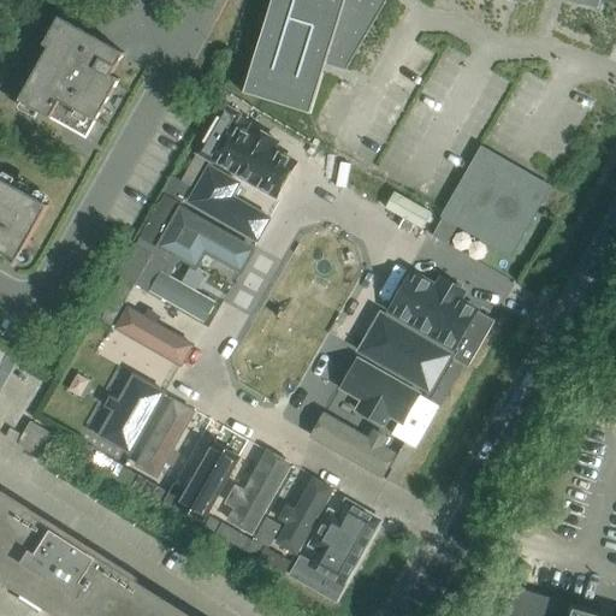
[(272,0),(247,82),(315,102),(331,53),(355,60),(373,0),(505,0),(510,1),(510,0),(566,0),(598,10),(600,0),(272,0)]
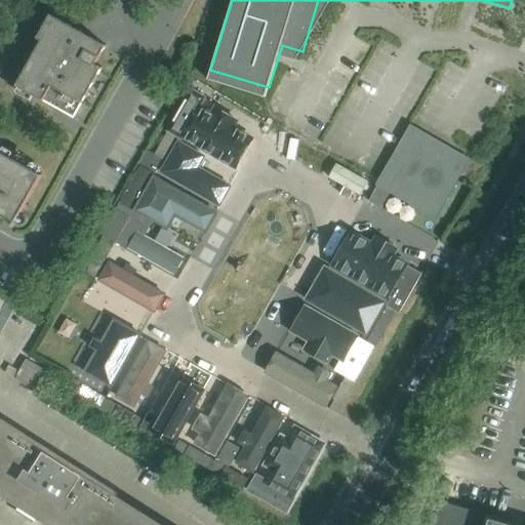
[(107,46),(74,28),(63,21),(62,22),(55,18),(42,41),(16,86),(74,118),(103,68),(95,65),(107,46)]
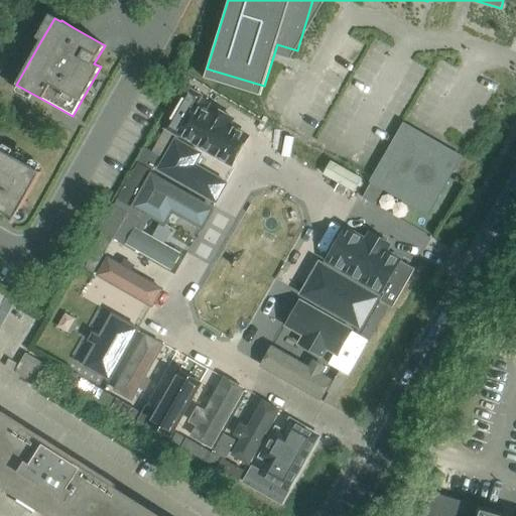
[(187,86),(163,128),(178,137),(180,133),(197,105),(203,95),(187,86)]
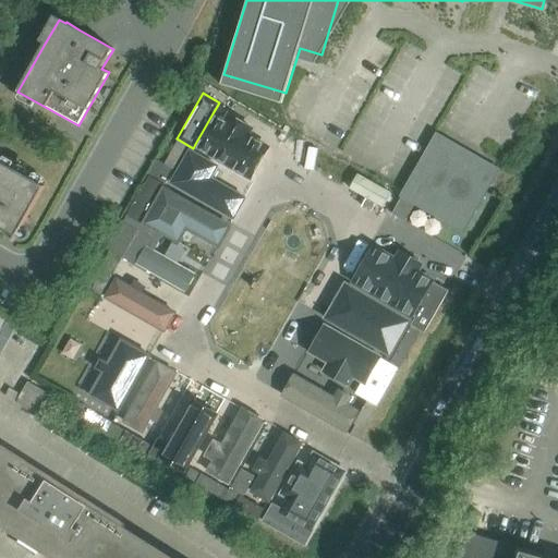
[(213,113),(195,144),(252,177),(269,146),(249,134),(253,126),(230,114),(226,121),(213,113)]
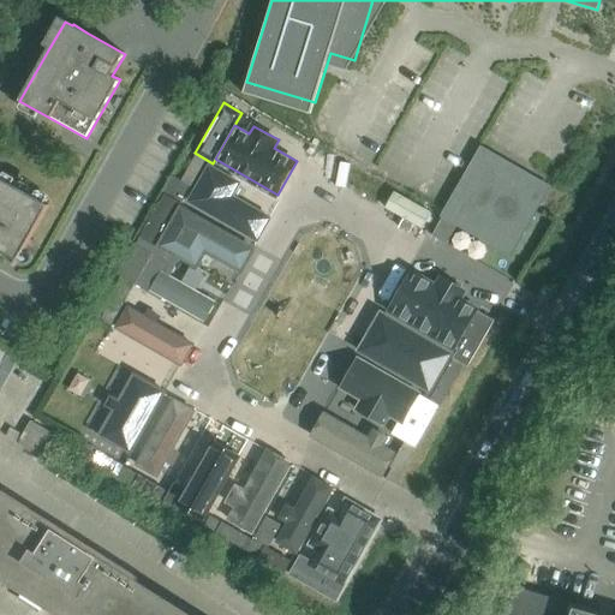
[(511,257),(550,189),(548,187),(501,161),(482,149),(442,218),(511,257)]
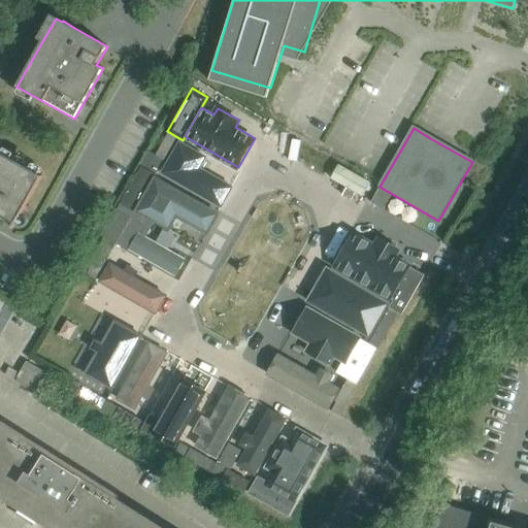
[(177,138),(168,133),(156,156),(149,170),(156,174),(156,173),(177,138)]
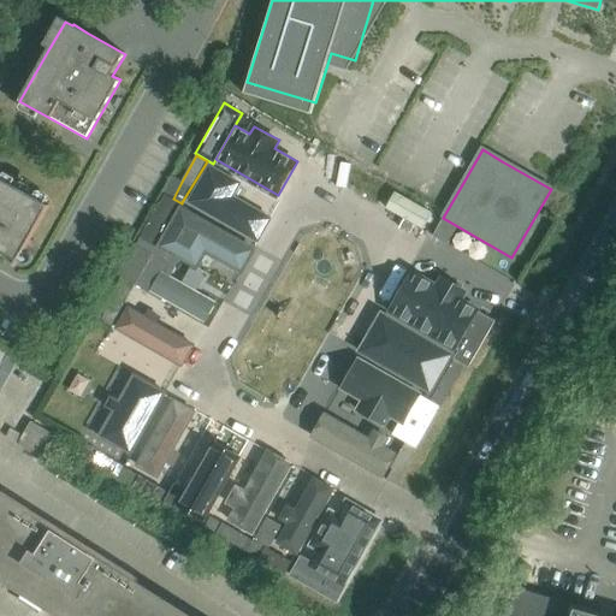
[(235,196),(242,184),(208,165),(184,205),(255,246),(271,218),(235,196)]
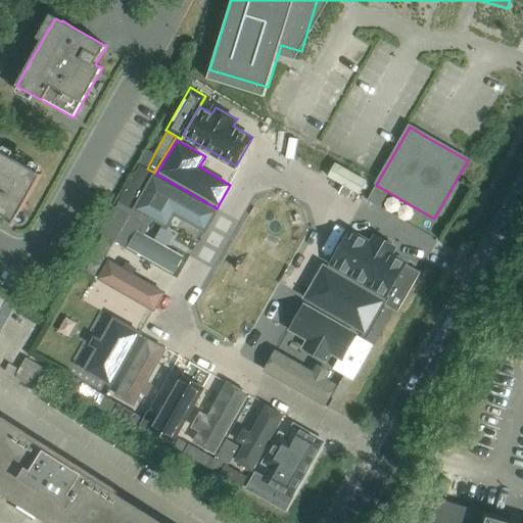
[(0,206),(18,217),(42,175),(0,150),(0,206)]
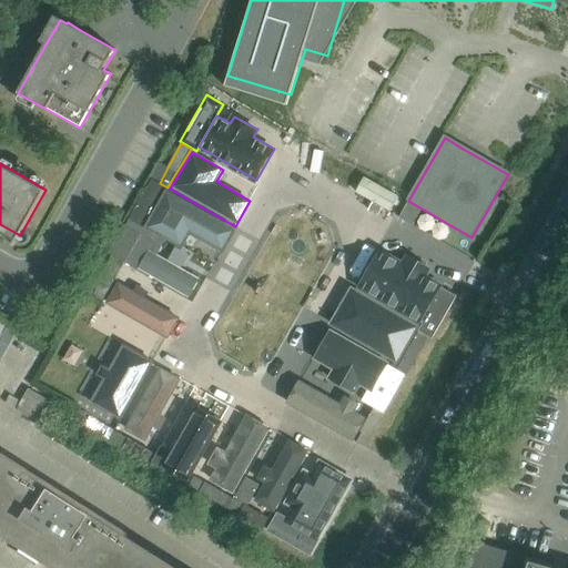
[(166,188),(168,188),(160,183),(159,183),(152,179),(130,217),(137,221),(145,226),(166,188)]
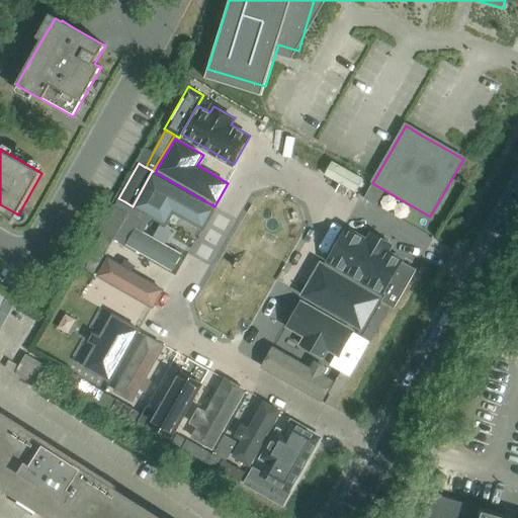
[(213,209),(160,179),(152,175),(134,207),(163,225),(169,213),(200,232),(213,209)]
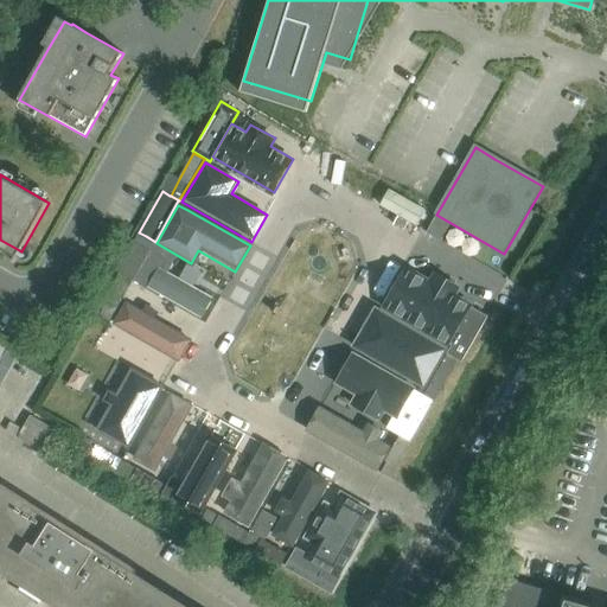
[(132,282),(155,242),(146,236),(139,232),(116,272),(123,275),(122,278),(132,282)]
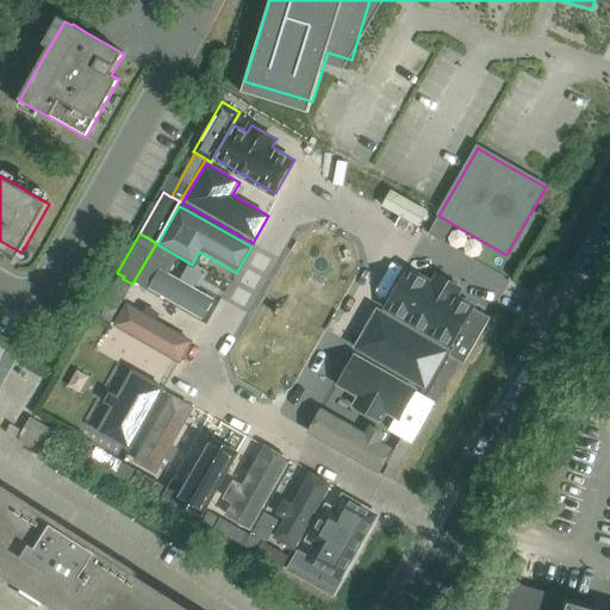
[(201,319),(213,300),(162,269),(150,290),(201,319)]
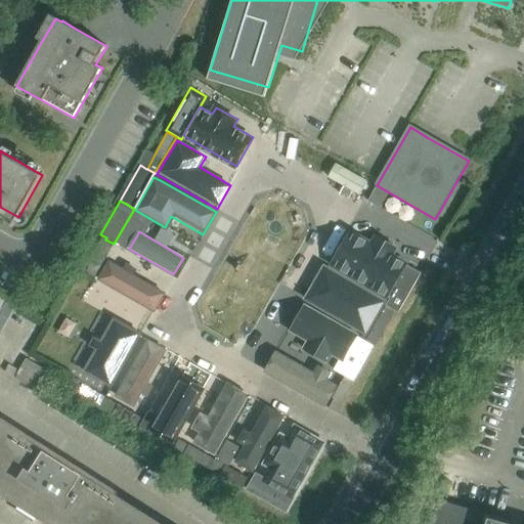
[(351,233),(333,265),(387,297),(387,298),(390,300),(388,304),(395,308),(400,311),(422,273),(420,272),(405,264),(405,265),(390,256),(394,249),(377,237),(373,246),(351,233)]
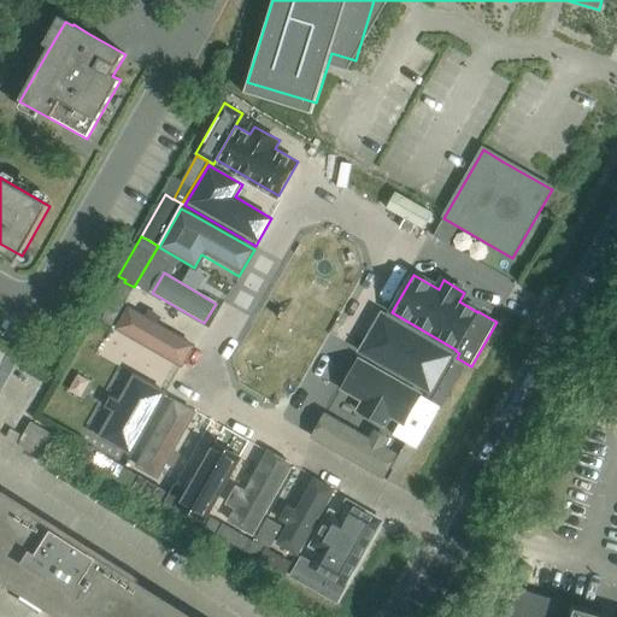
[(111,329),(134,287),(124,282),(100,323),(111,329)]
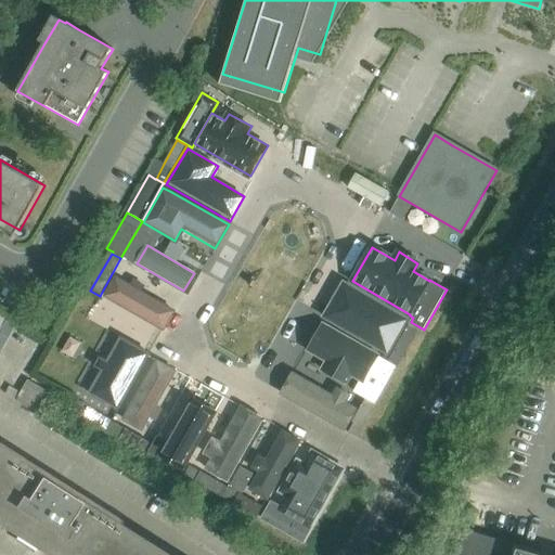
[(176,308),(119,274),(107,295),(165,327),(176,308)]
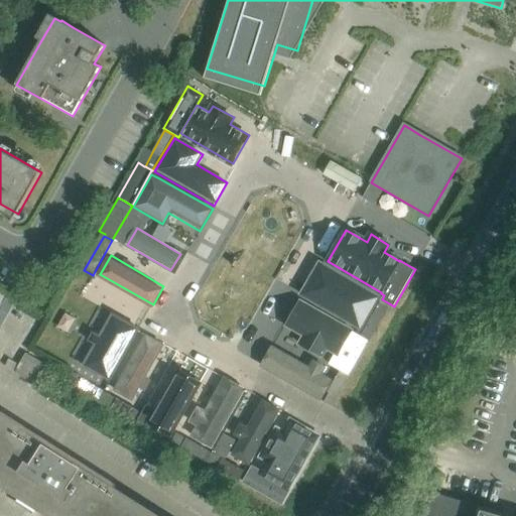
[(380,300),(318,265),(301,295),(363,331),(380,300)]
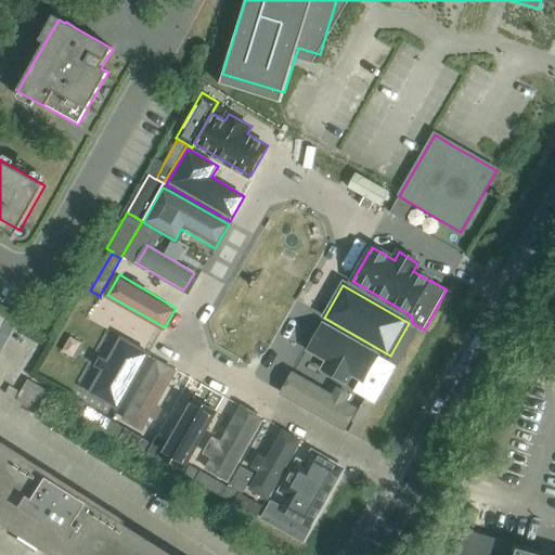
[(320,373),(348,388),(355,377),(361,381),(377,351),(323,321),(307,349),(327,361),(320,373)]
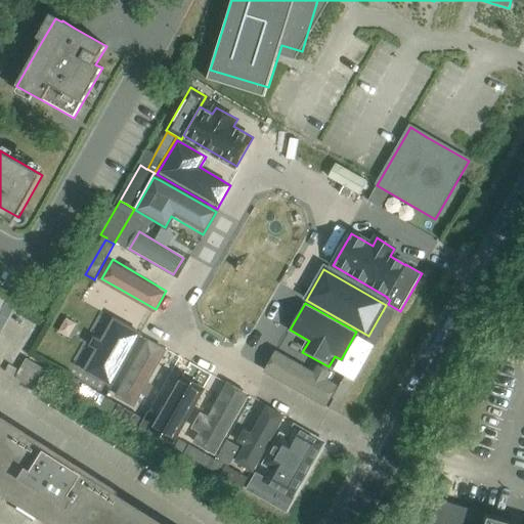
[(398,313),(399,311),(395,308),(388,304),(368,338),(377,343),(395,311),(398,313)]
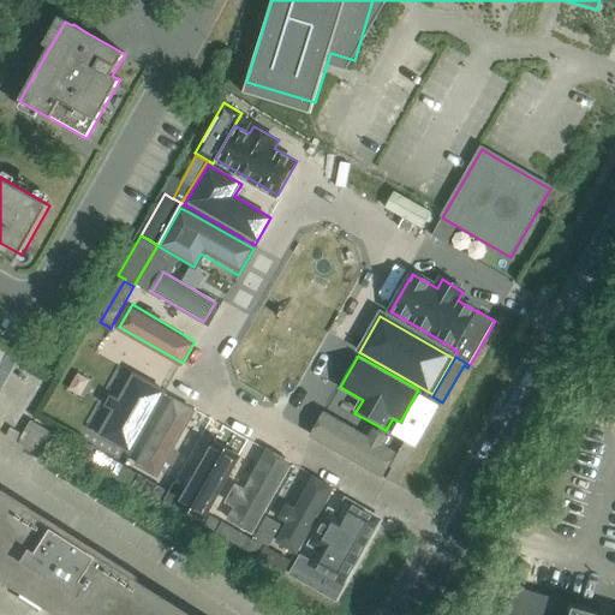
[(132,375),(97,437),(127,454),(162,392),(132,375)]
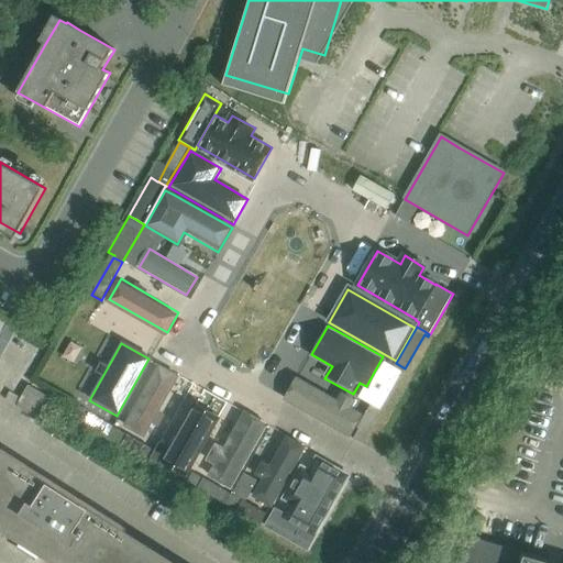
[(382,410),(405,368),(396,363),(383,356),(366,386),(359,398),(372,405),(382,410)]
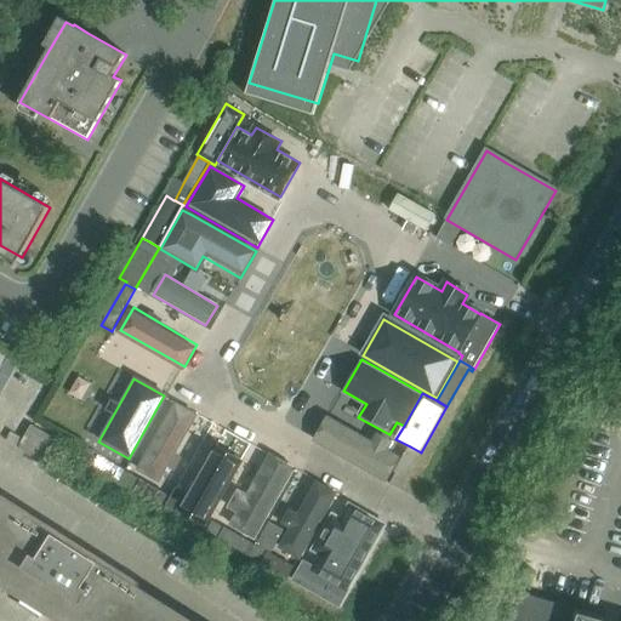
[(175,403),(136,472),(159,484),(197,415),(175,403)]
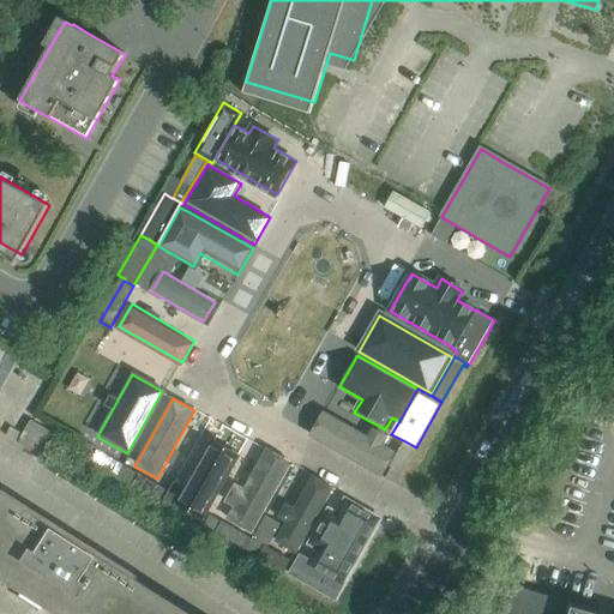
[(25,419),(41,433),(55,416),(38,403),(25,419)]
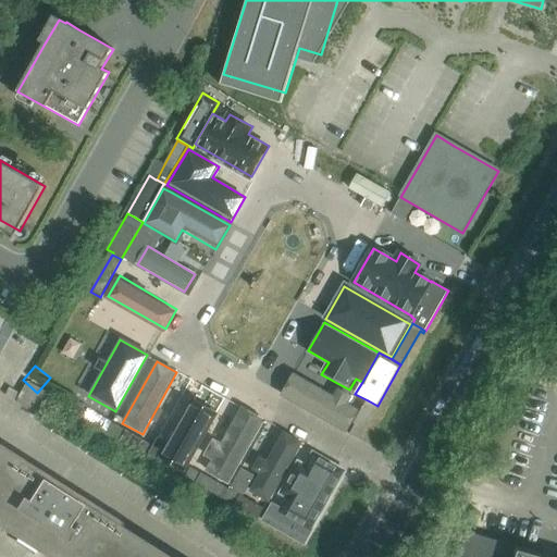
[(153,446),(149,455),(183,474),(215,417),(193,404),(168,447),(157,441),(153,446)]
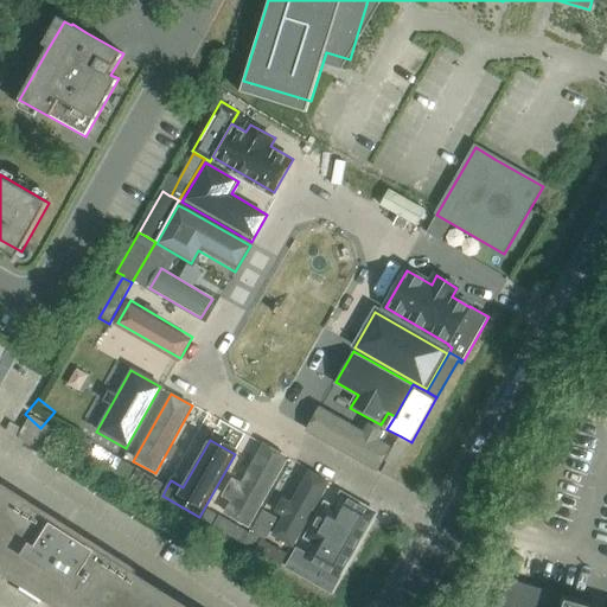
[(264,445),(225,515),(248,529),(288,459),(264,445)]
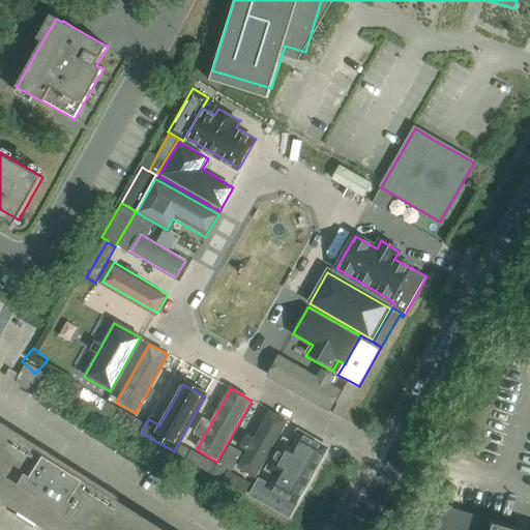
[(80,396),(79,398),(100,410),(101,410),(106,402),(84,389),(80,396)]
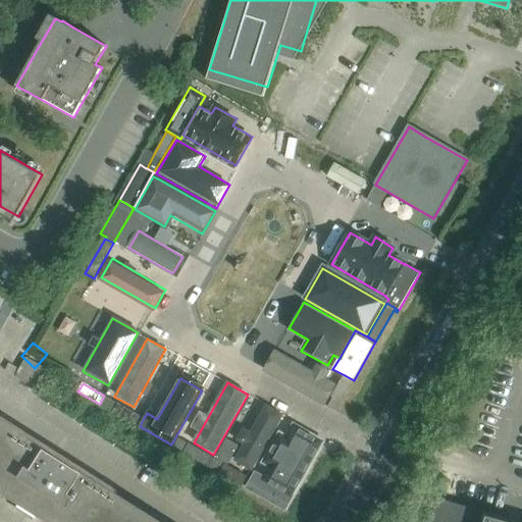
[(99,404),(97,408),(111,416),(113,412),(140,426),(144,418),(104,396),(100,404),(99,404)]
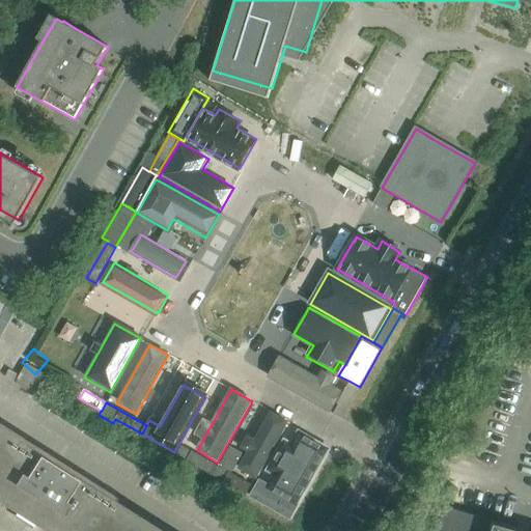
[(271,413),(240,470),(255,479),(287,422),(271,413)]
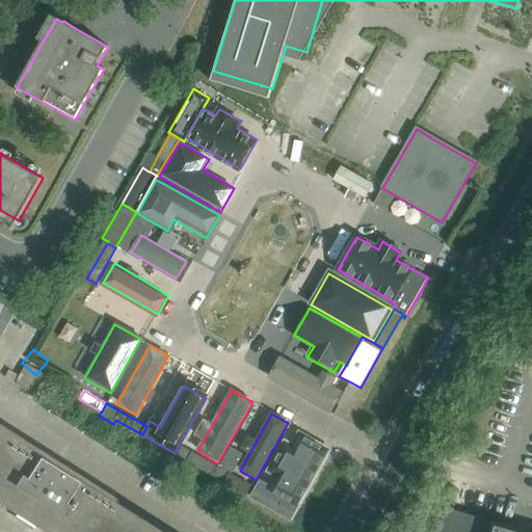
[(255,487),(250,497),(290,520),(329,450),(299,432),(292,445),(285,442),(268,472),(275,476),(268,487),(259,482),(255,487)]
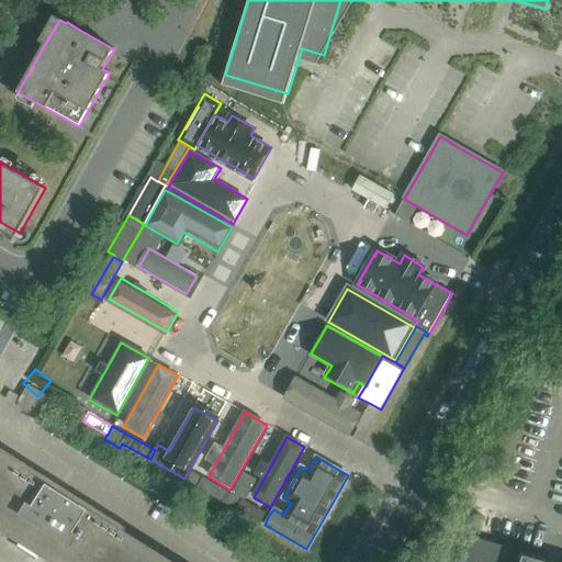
[(164,561),(0,458),(0,527),(27,544),(23,552),(38,561),(43,561),(46,557),(55,561),(164,561)]
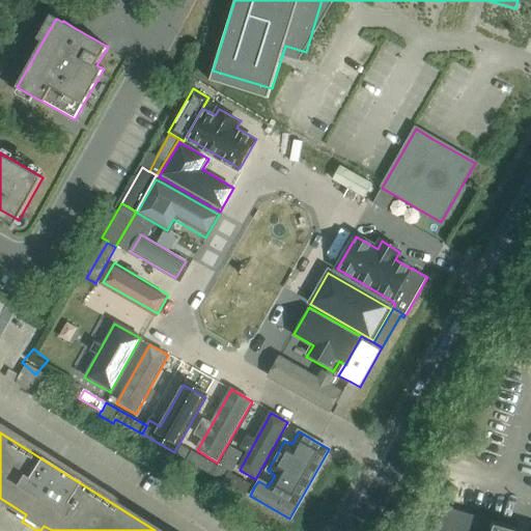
[(183,446),(177,454),(214,475),(219,467),(183,446)]
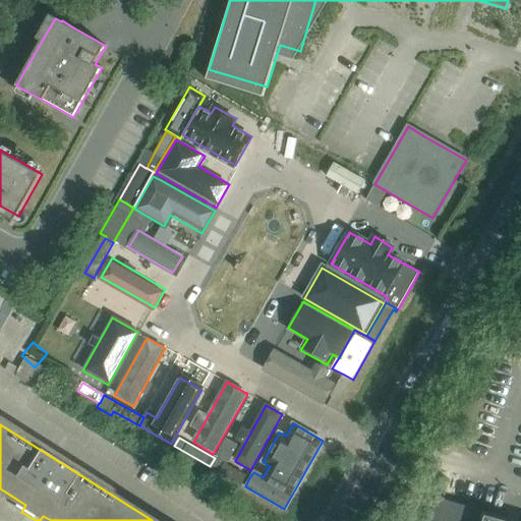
[(215,458),(210,466),(245,486),(249,477),(227,465),(238,445),(226,438),(215,458)]
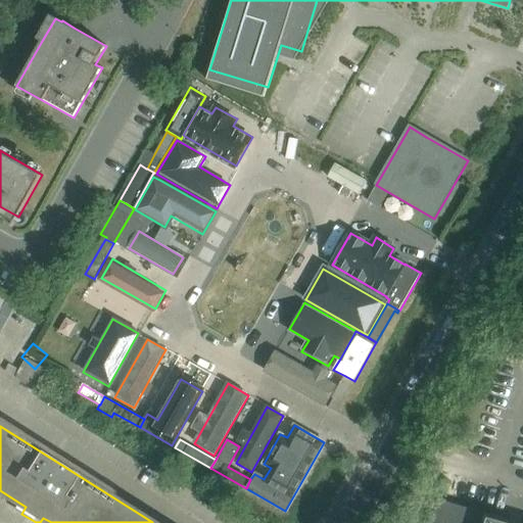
[(505,522),(487,518),(488,515),(439,501),(432,522),(505,522)]
